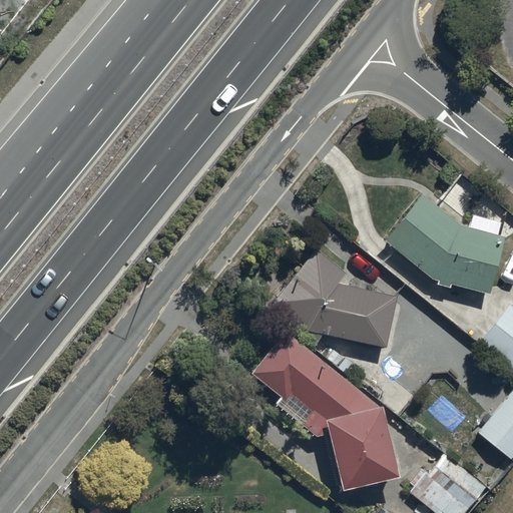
[(459,223),(420,192),(382,239),(430,279),(436,280),(436,284),(450,288),(451,284),(488,295),(505,236),(459,223)]
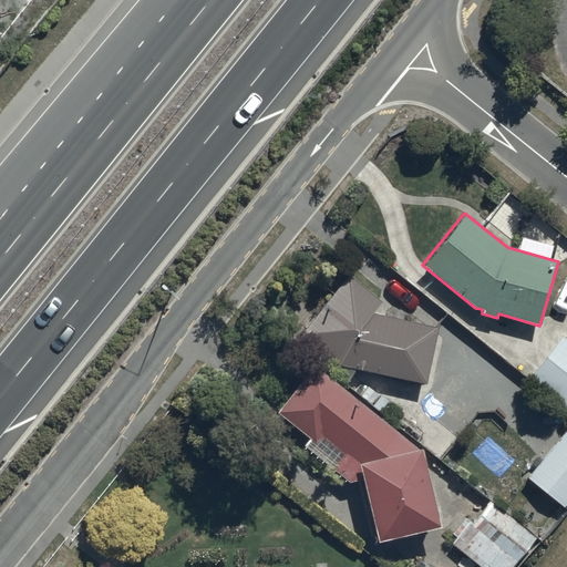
[(382,302),(347,272),(297,333),(333,363),(424,384),(439,326),(373,310),(382,302)]
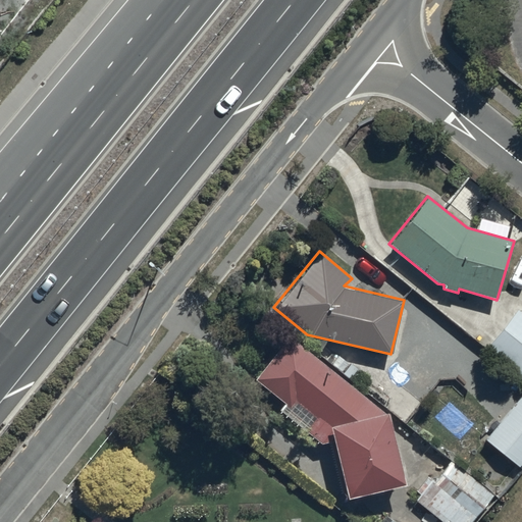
[(521,302),(485,347),(521,375),(521,302)]
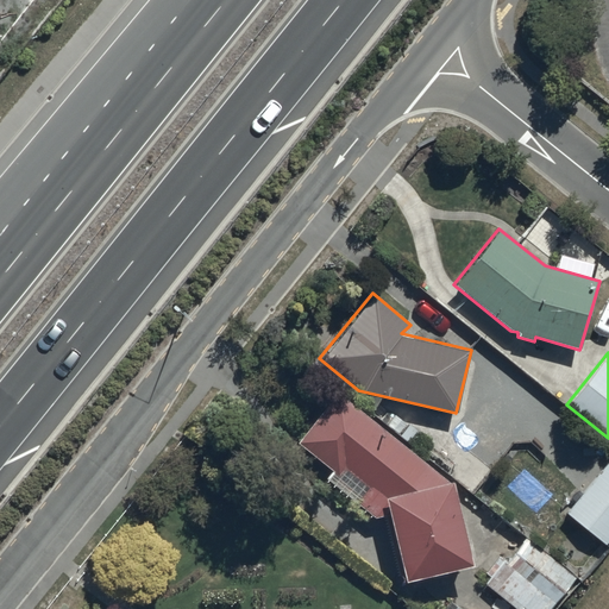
[(475,563),(452,478),(336,390),(296,444),(330,469),(324,477),(378,518),(388,513),(406,581),(475,563)]
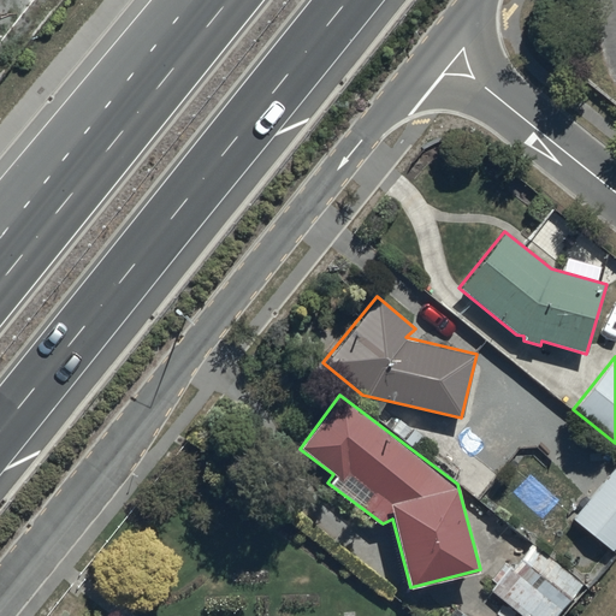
[(615,466),(573,519),(611,550),(615,543),(615,466)]
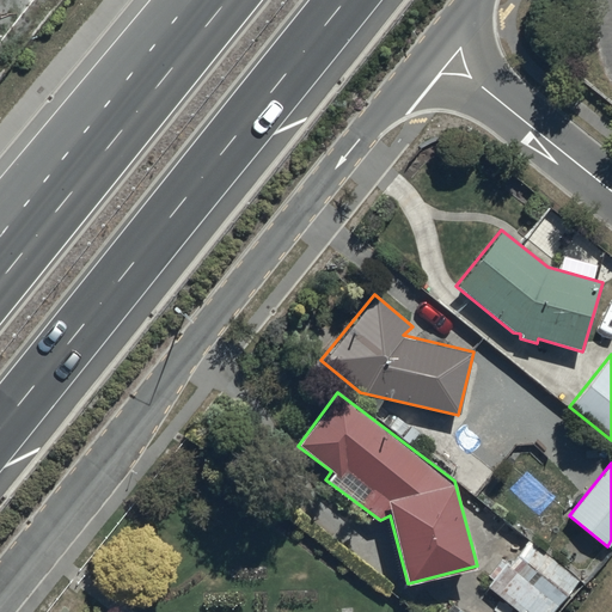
[(528,540),(489,591),(516,611),(525,611),(526,611),(528,611),(551,611),(577,577),(528,540)]
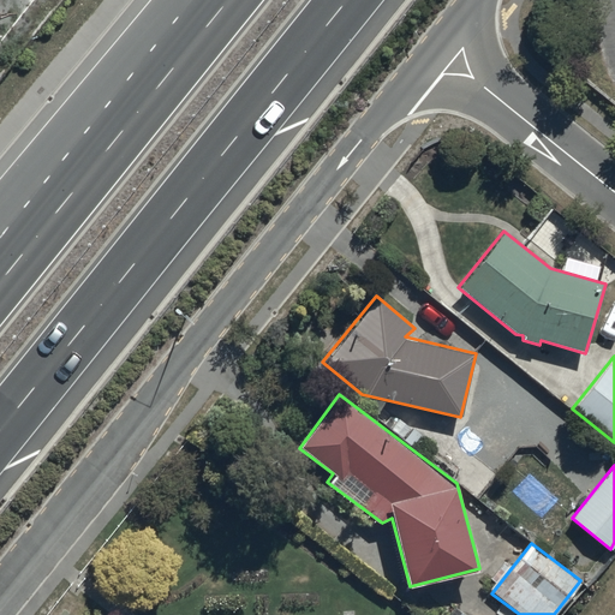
All buildings are outlined.
